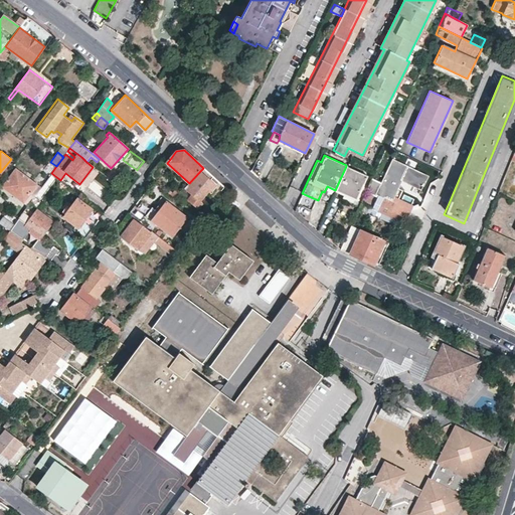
[(376,210),(403,223),(410,207),(391,198),(399,180),(419,189),(425,176),(391,160),(375,193),(383,197),(376,210)]
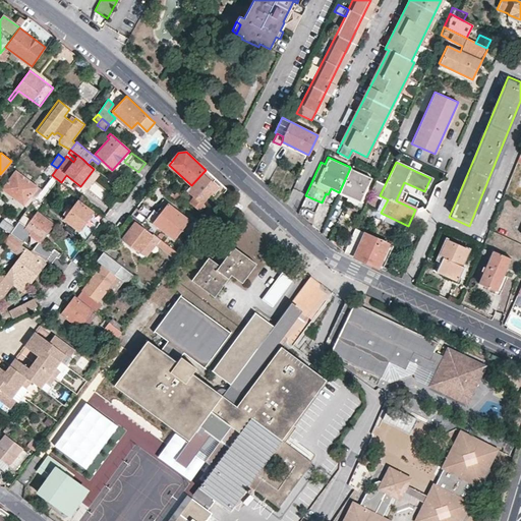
[(370,178),(350,168),(339,192),(338,193),(350,198),(348,204),(357,208),(370,178)]
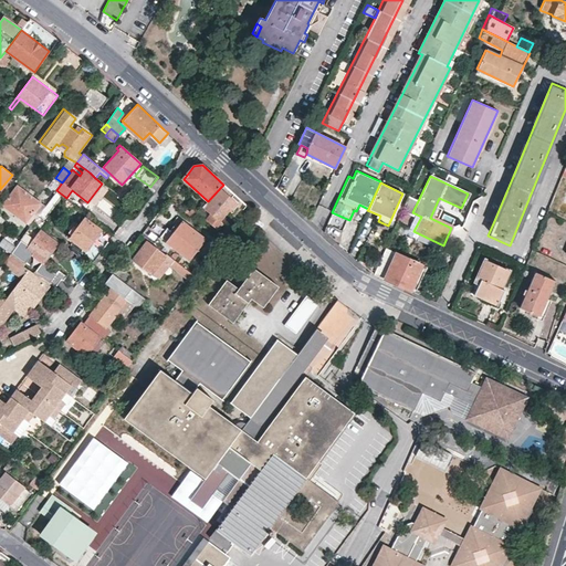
[(101,185),(91,198),(96,201),(106,189),(101,185)]
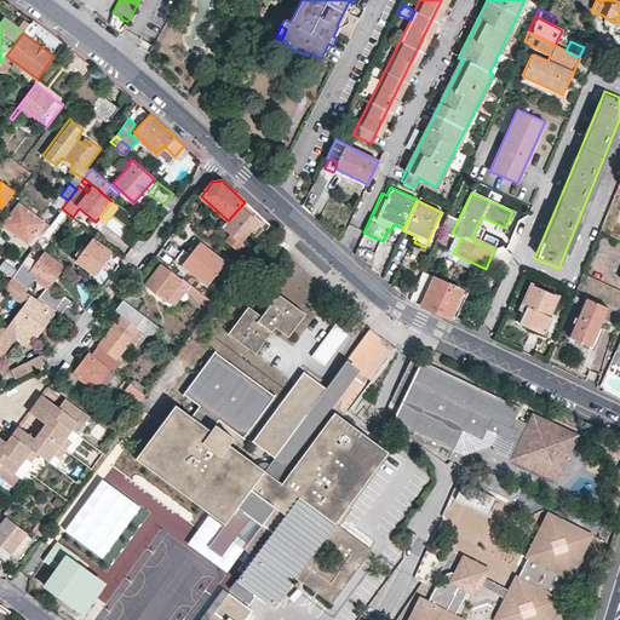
[(41,236),(49,227),(19,205),(4,224),(33,246),(36,242),(41,236)]
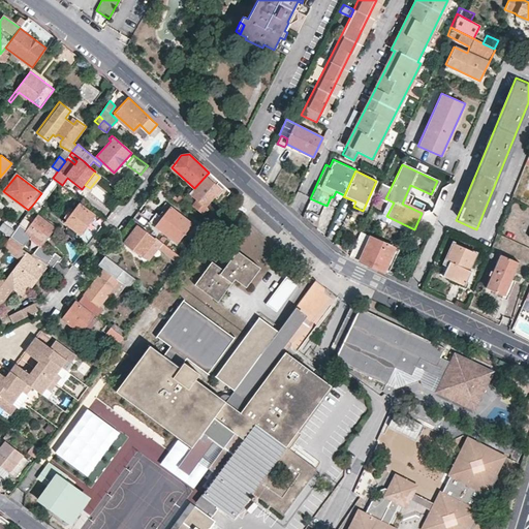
[(206,176),(194,188),(190,193),(197,200),(193,206),(203,215),(208,209),(206,206),(214,196),(217,198),(222,192),(206,176)]
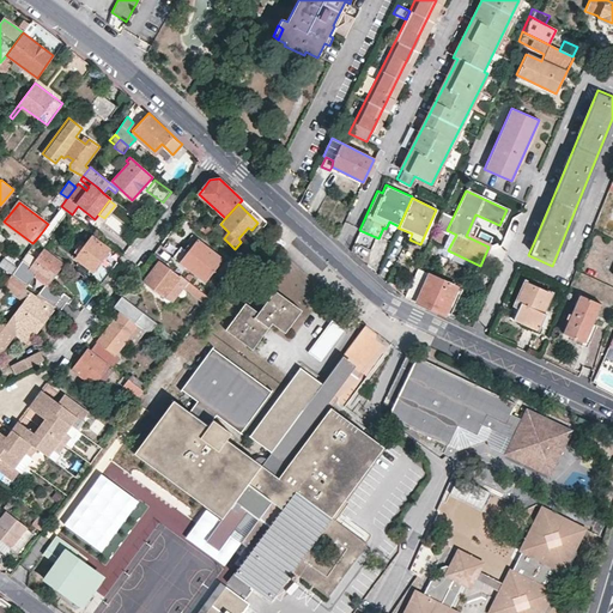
[(447,230),(451,214),(442,212),(437,228),(447,230)]
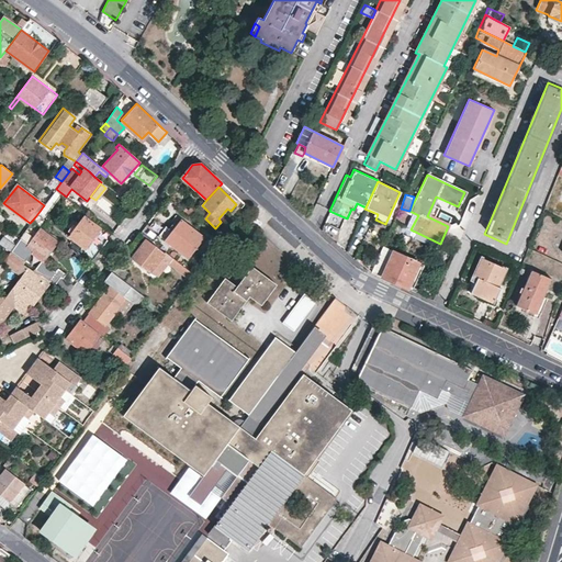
[(195,209),(190,205),(187,210),(182,205),(180,209),(190,215),(190,216),(195,209)]
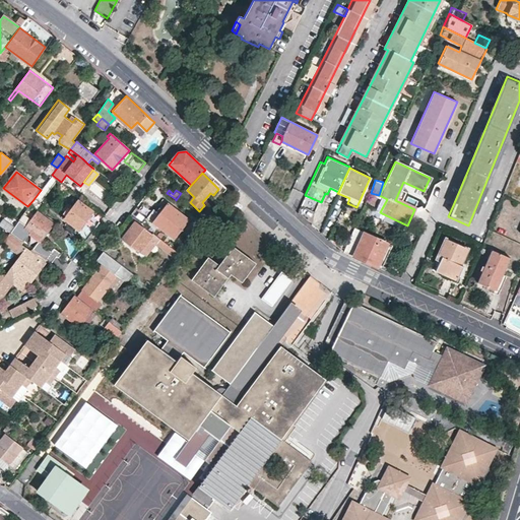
[(79,230),(93,211),(75,197),(72,201),(74,202),(63,217),(79,230)]
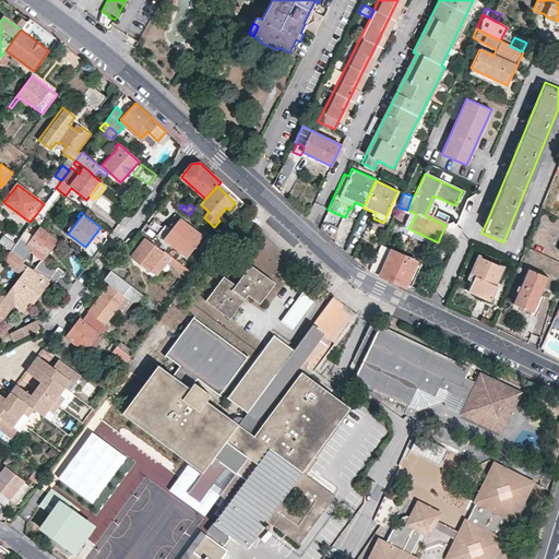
[(44,217),(37,213),(33,218),(38,223),(44,217)]
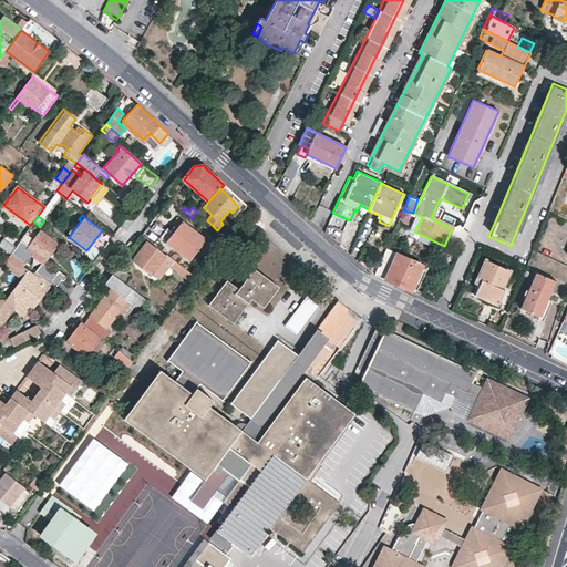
[(189,260),(206,239),(182,220),(173,233),(165,243),(189,260)]
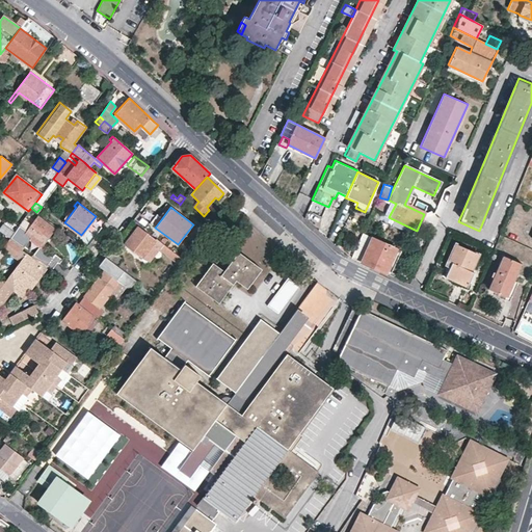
[(242,219),(232,210),(227,217),(236,227),(242,219)]
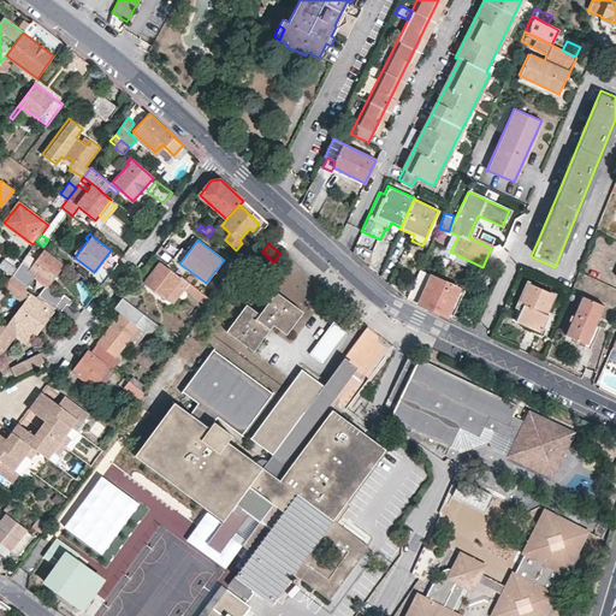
[(437,255),(440,248),(431,243),(427,252),(437,255)]
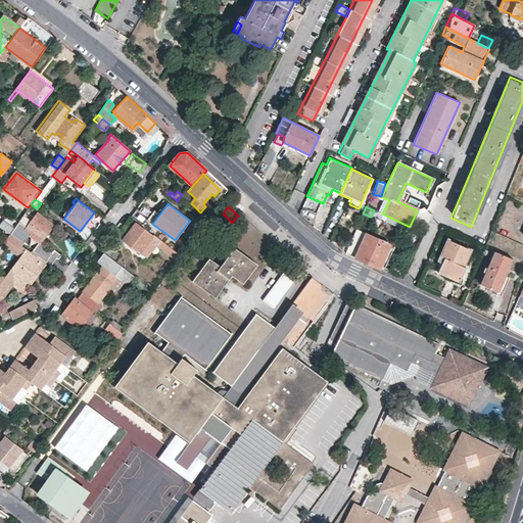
[(152,224),(159,215),(154,210),(147,220),(152,224)]
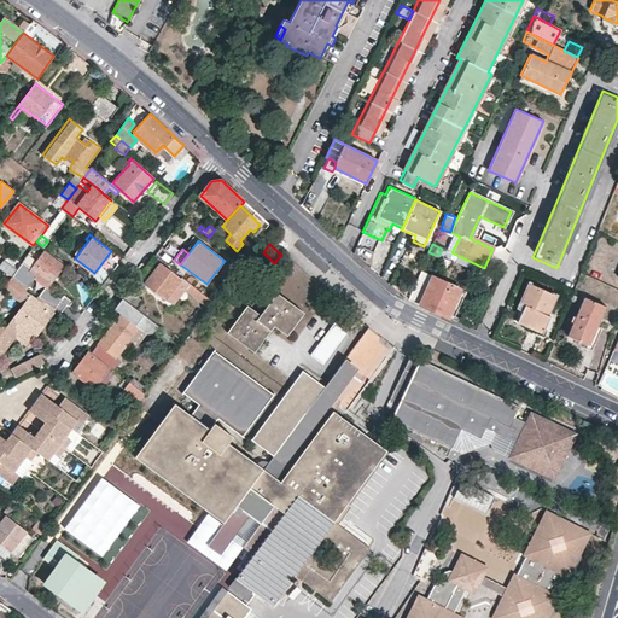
[(60,314),(74,324),(85,310),(73,302),(77,297),(69,291),(63,299),(57,295),(56,293),(51,286),(64,267),(45,252),(29,274),(18,267),(16,268),(11,275),(28,289),(36,277),(47,285),(39,297),(54,309),(60,314)]
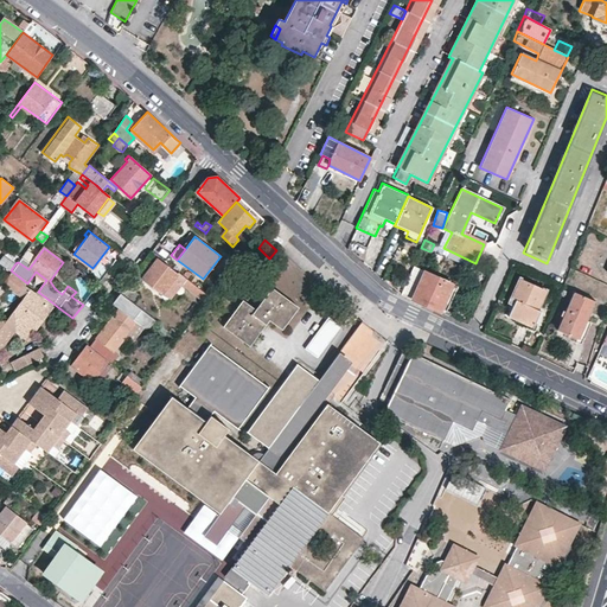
[(0,262),(11,270),(16,263),(5,255),(0,260),(0,262)]
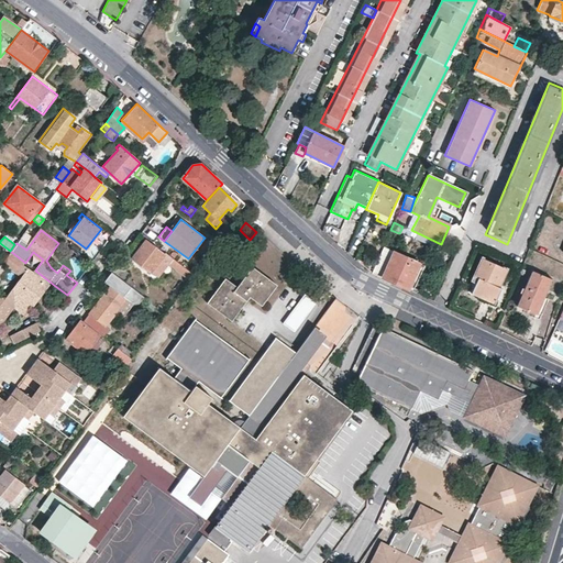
[(194,274),(173,257),(170,258),(146,241),(132,258),(150,273),(161,257),(167,263),(189,279),(194,274)]
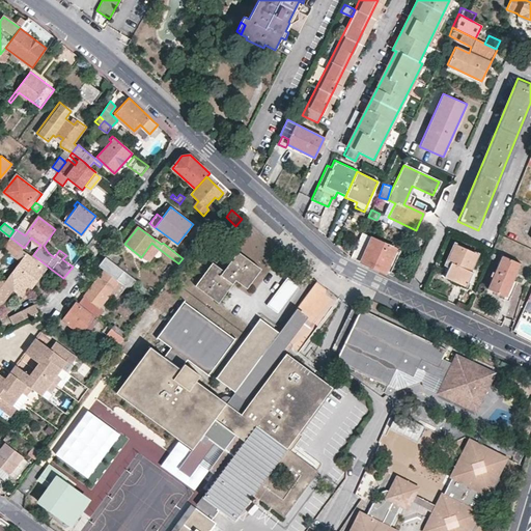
[(395,248),(361,233),(350,257),(385,273),(395,248)]
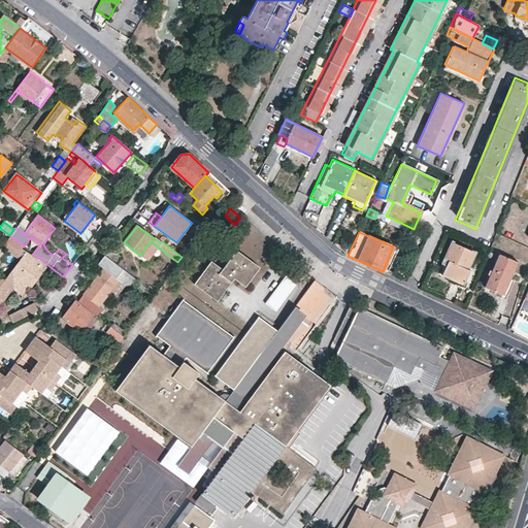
[(30,256),(22,249),(24,246),(9,235),(5,240),(0,248),(0,256),(1,258),(3,259),(9,250),(23,260),(5,282),(0,276),(0,278),(12,289),(13,288),(17,290),(23,282),(30,288),(45,268),(45,267),(46,264),(33,254),(32,253),(30,256)]
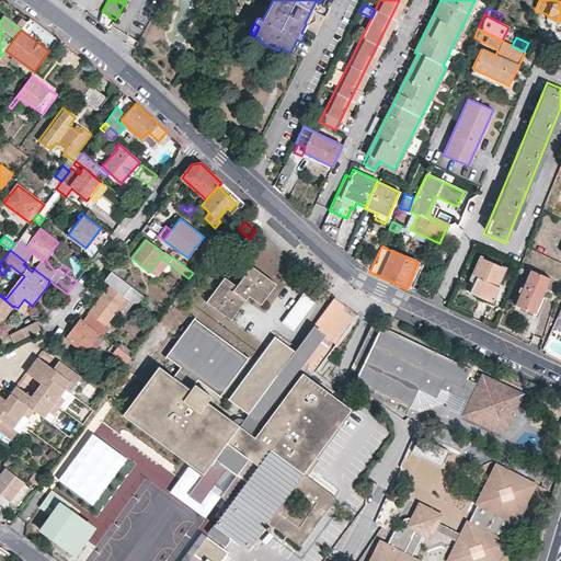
[(160,256),(149,272),(156,276),(167,262),(160,256)]
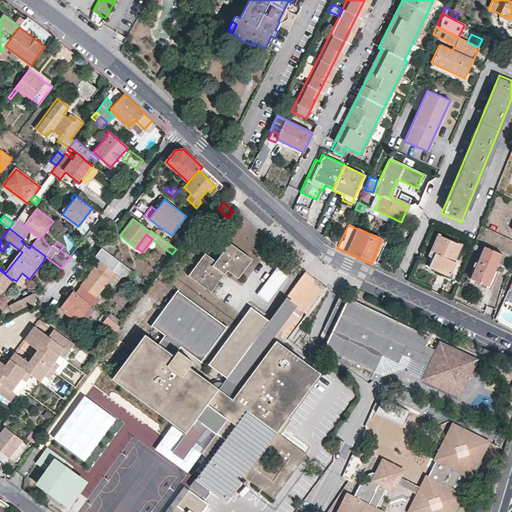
[(452,261),(460,245),(437,235),(430,252),(433,253),(428,266),(449,276),(455,263),(452,261)]
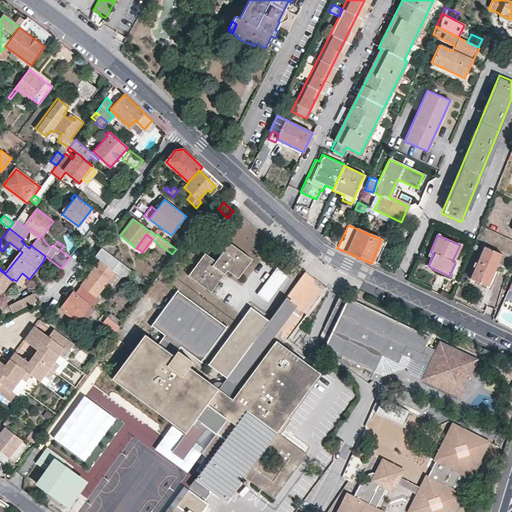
[(371,263),(375,265),(385,241),(381,239),(371,263)]
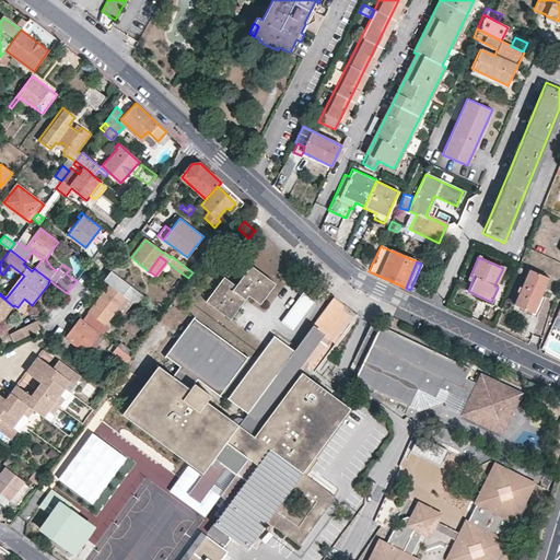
[(117,263),(111,270),(123,280),(128,271),(117,263)]
